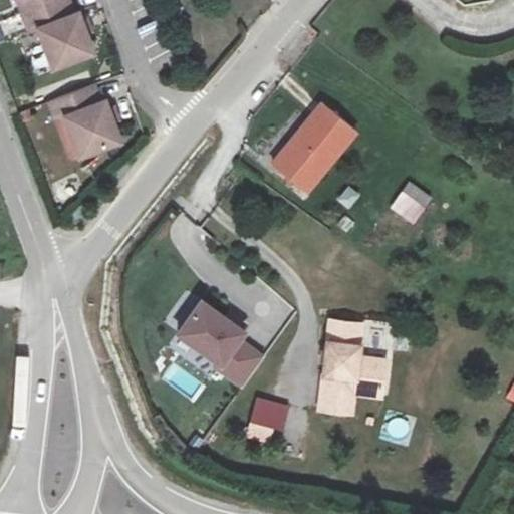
[(15,0),(21,14),(57,0),(15,0)]
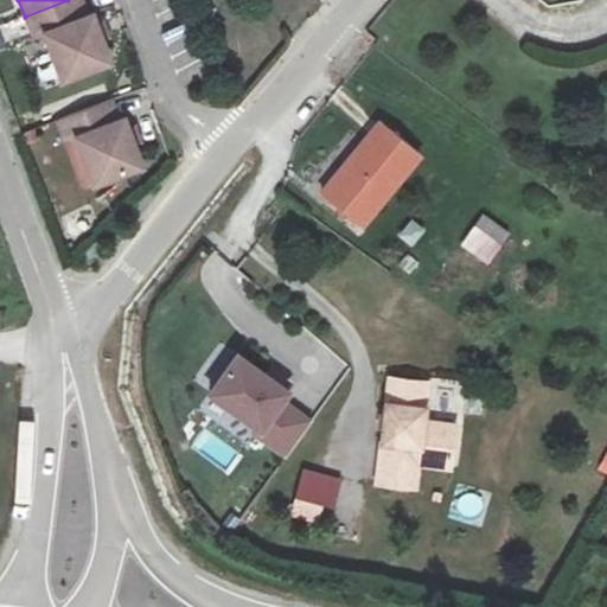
[(84,18),(76,0),(68,0),(25,17),(33,39),(43,34),(61,81),(107,63),(98,40),(94,27),(89,17),(84,18)]
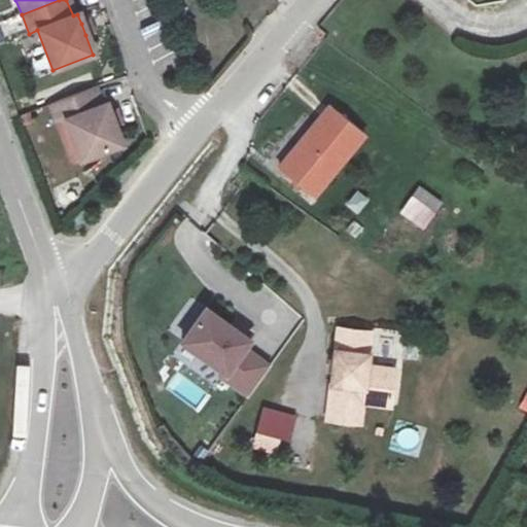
[(86,22),(81,24),(85,35),(92,33),(86,22)]
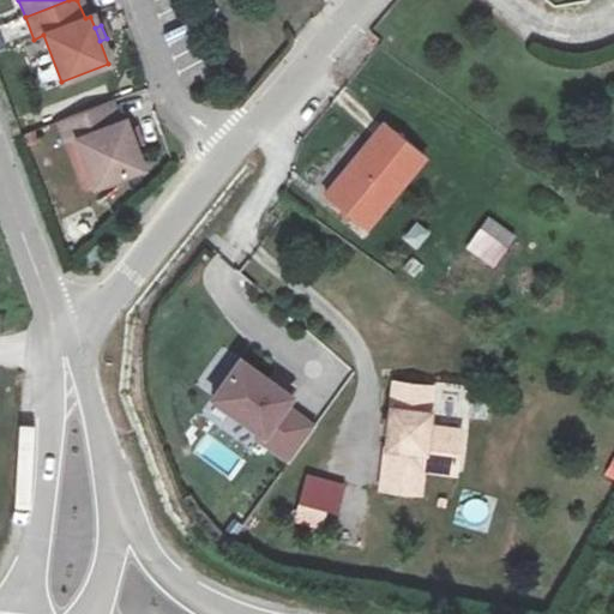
[(124,96),(72,115),(80,137),(91,133),(108,179),(155,161),(146,139),(142,126),(138,114),(132,116),(124,96)]
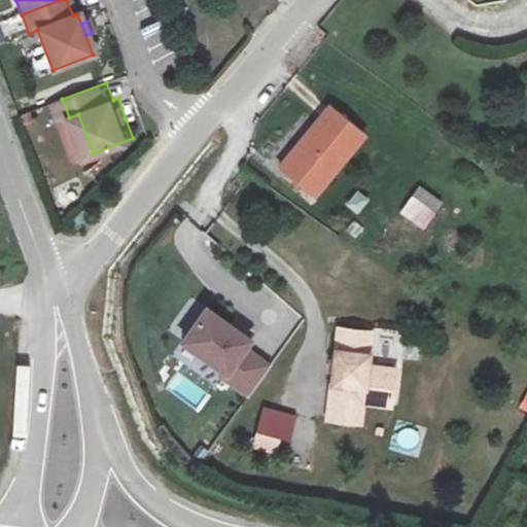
[(121,108),(126,119),(132,117),(127,106),(121,108)]
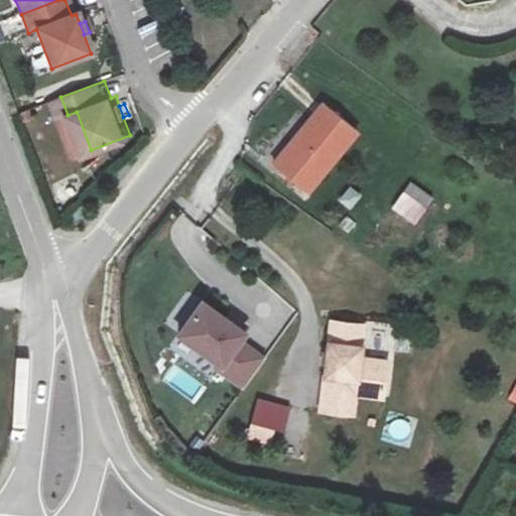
[(361,134),(321,104),(271,165),(308,198),(361,134)]
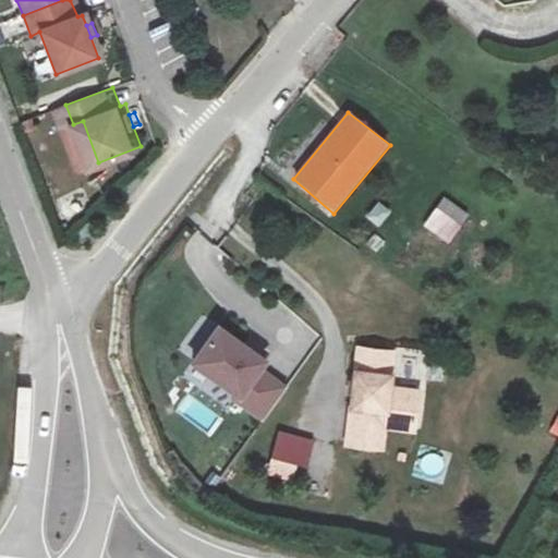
[(469,217),(444,198),(433,215),(457,232),(469,217)]
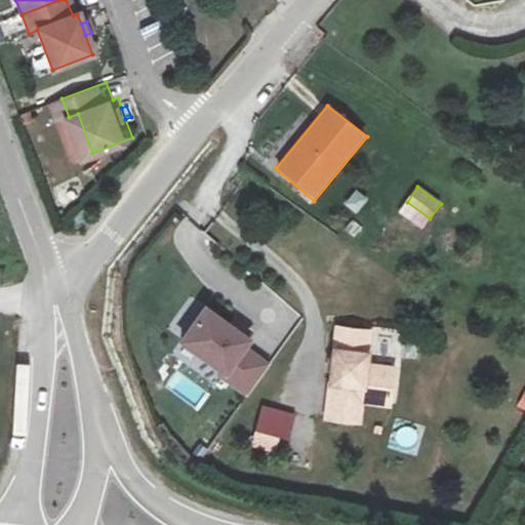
[(206,310),(183,344),(227,373),(224,377),(251,396),(271,366),(245,348),(250,339),(206,310)]
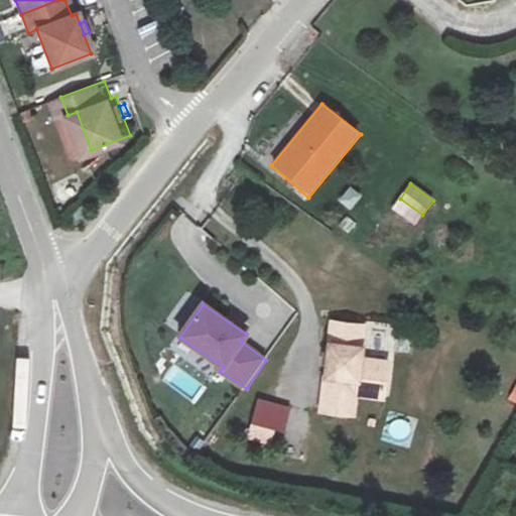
[(366,325),(335,320),(325,412),(356,415),(359,393),(386,396),(389,362),(362,359),(366,325)]
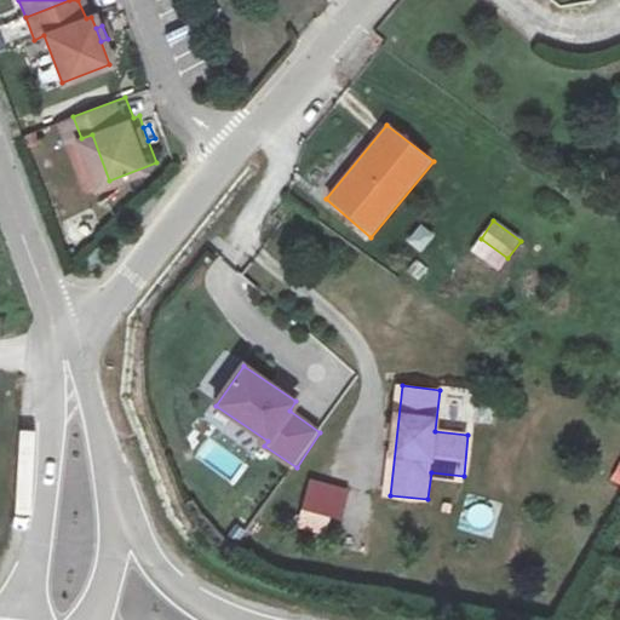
[(296,528),(333,538),(345,487),(309,478),(296,528)]
